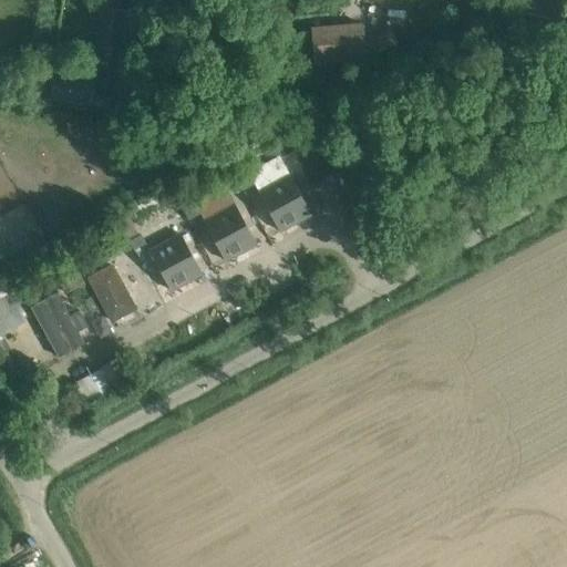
[(131,0),(131,9),(138,10),(157,0),(131,0)]
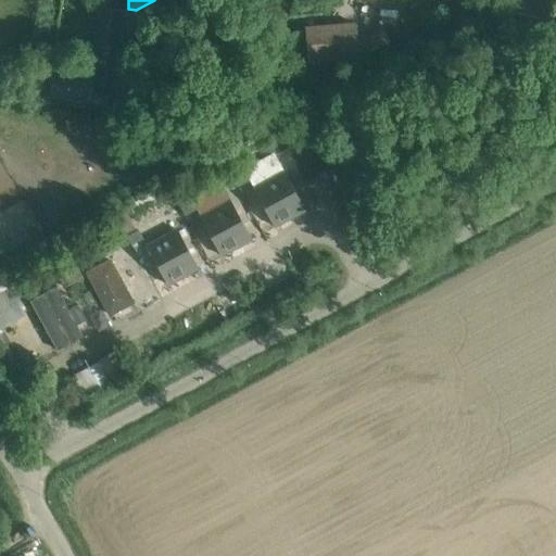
[(98,9),(90,59),(117,62),(124,13),(98,9)]
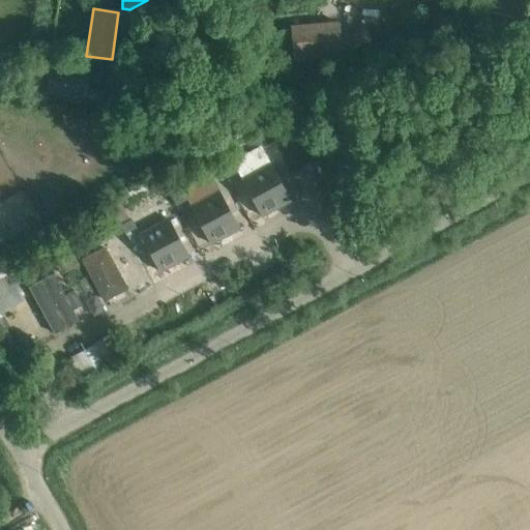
[(391,13),(347,37),(353,49),(398,26),(391,13)]
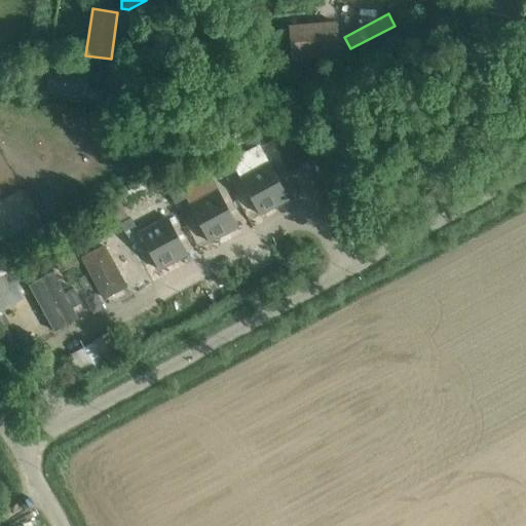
[(289,25),(292,60),(338,55),(335,21),(289,25)]
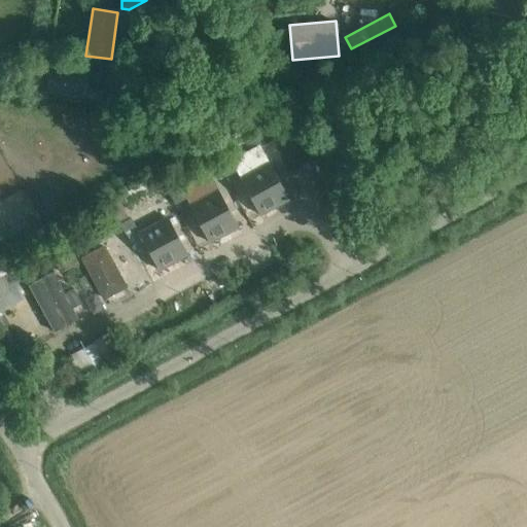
[(63,97),(66,74),(49,72),(46,95),(63,97)]
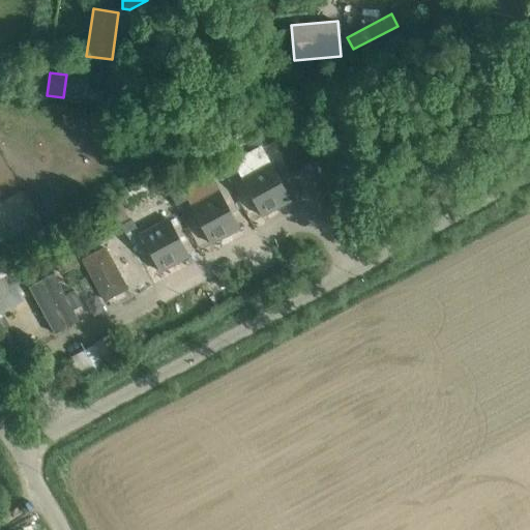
[(269,163),(241,178),(243,181),(262,216),(290,201),(269,163)]
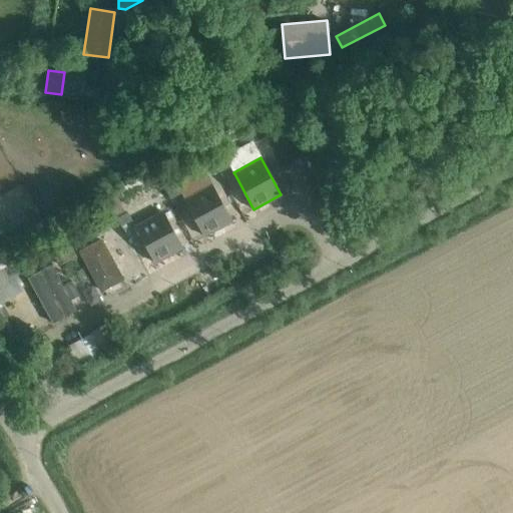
[(219,171),(229,165),(225,158),(215,164),(219,171)]
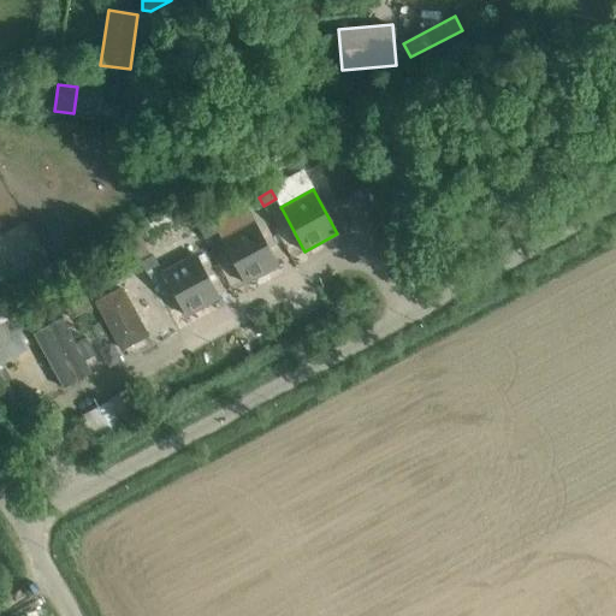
[(276,199),(264,206),(270,218),(283,211),(280,207),(276,199)]
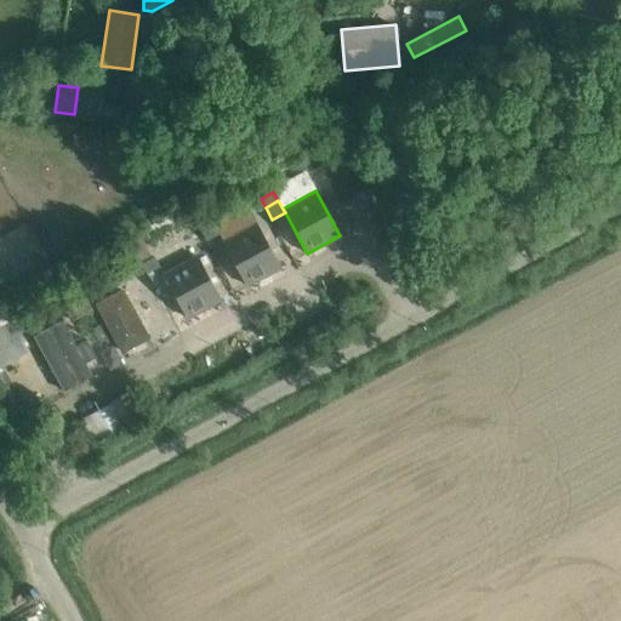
[(248,285),(280,268),(256,223),(223,241),(248,285)]
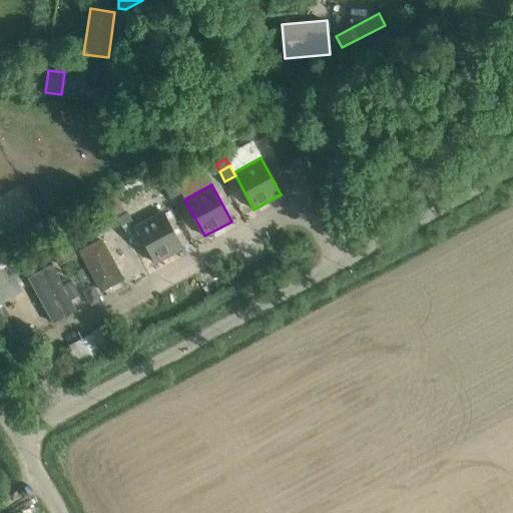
[(169,198),(180,192),(176,185),(166,191),(169,198)]
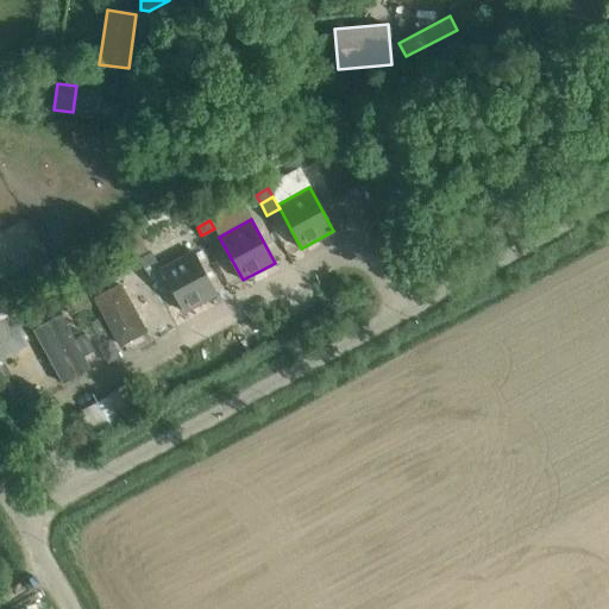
[(184,312),(217,295),(193,251),(161,269),(184,312)]
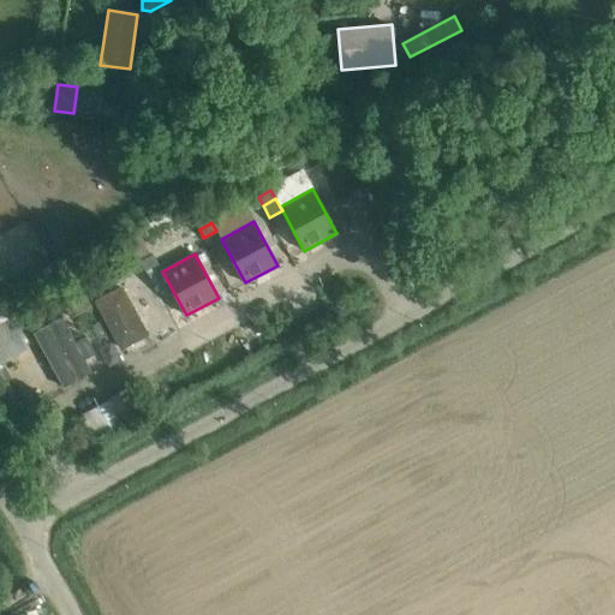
[(144,270),(157,263),(153,255),(139,262),(144,270)]
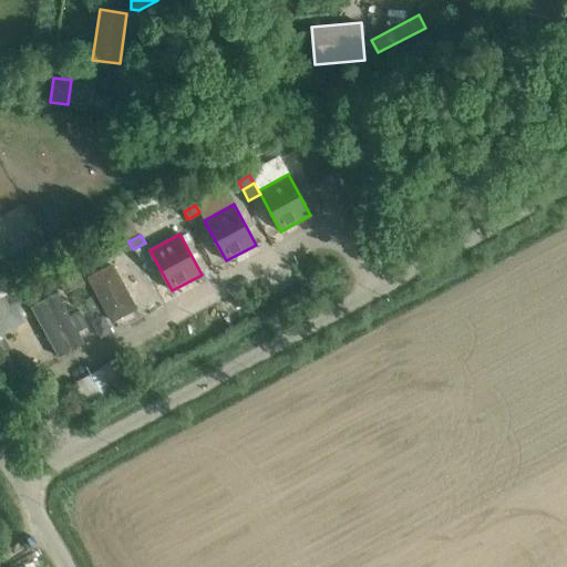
[(101,259),(94,248),(74,259),(80,270),(101,259)]
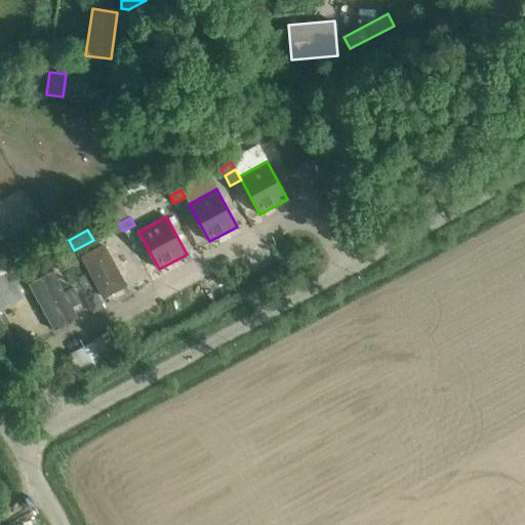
[(80,261),(74,250),(69,240),(54,248),(51,250),(40,256),(21,267),(22,269),(0,280),(0,339),(13,364),(26,358),(0,312),(0,311),(25,298),(15,283),(56,260),(63,271),(80,261)]
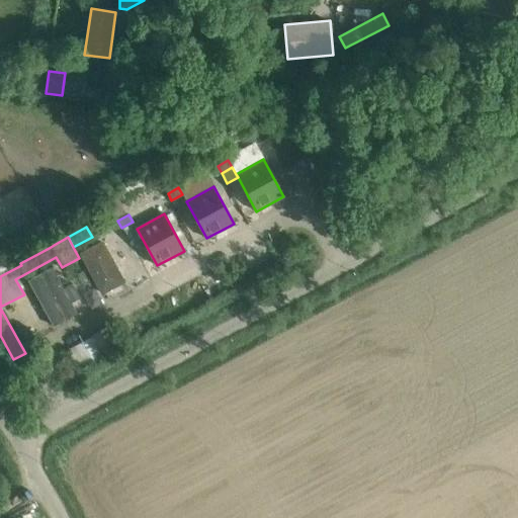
[(80,254),(101,295),(122,284),(101,244),(80,254)]
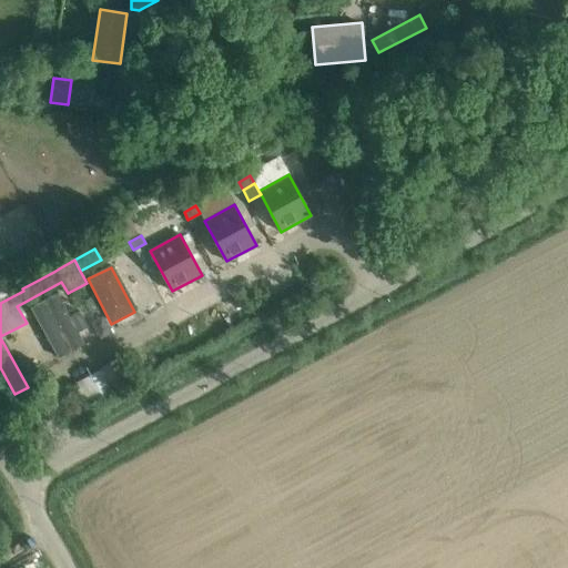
[(85,342),(57,294),(30,310),(58,357),(85,342)]
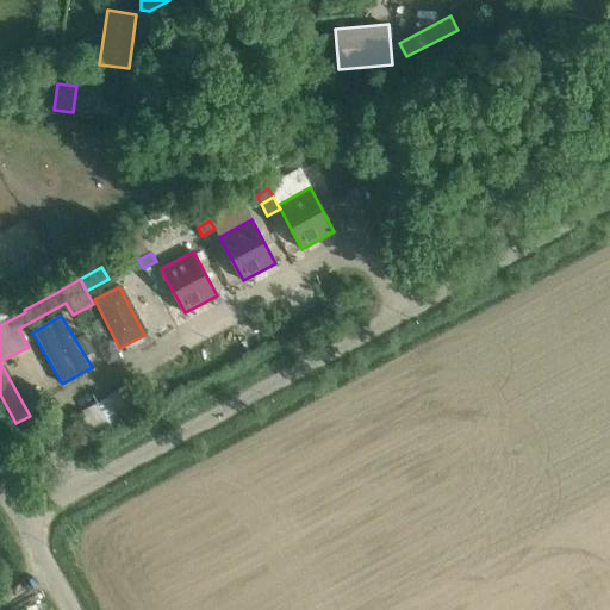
[(120,391),(82,409),(92,428),(130,410),(120,391)]
